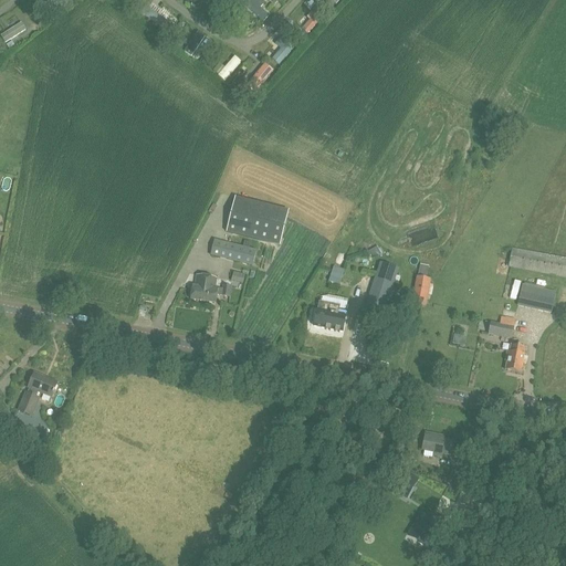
[(264,6),(265,6),(261,0),(252,0),(250,2),(266,24),(273,19),(264,6)]
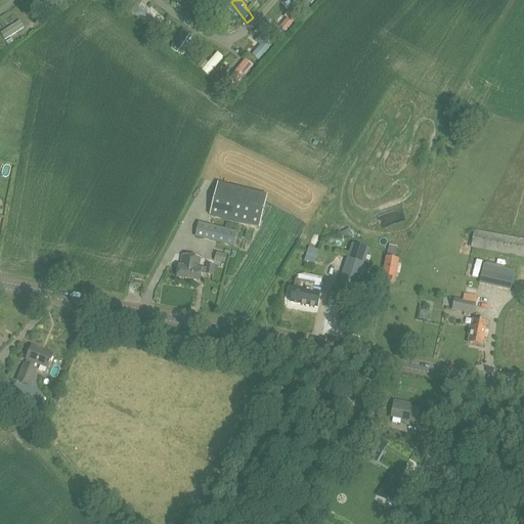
[(309,6),(304,1),(300,5),(305,10),(309,6)]
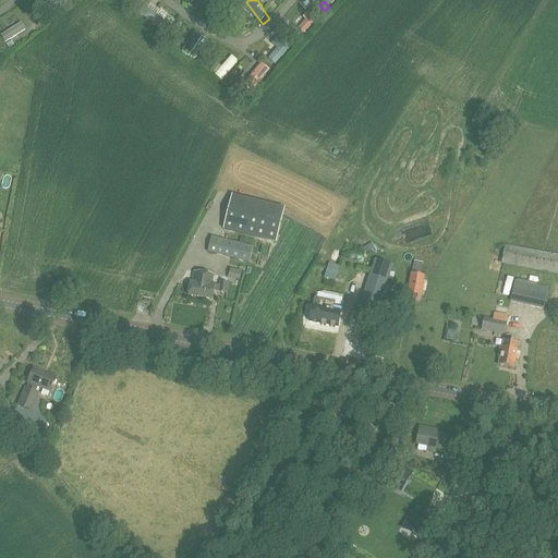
[(302,9),(310,20),(315,15),(307,4),(302,9)]
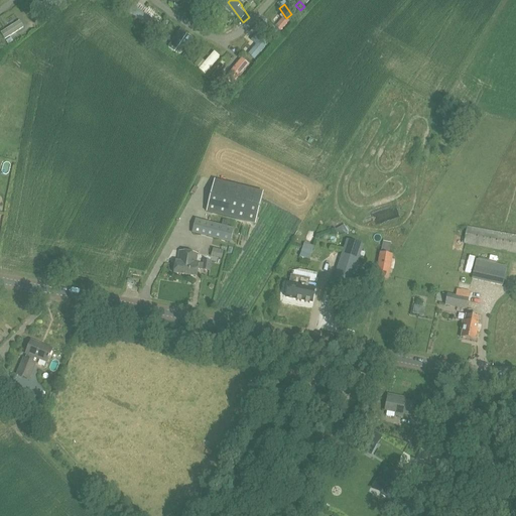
[(209,14),(216,18),(220,13),(213,8),(209,14)]
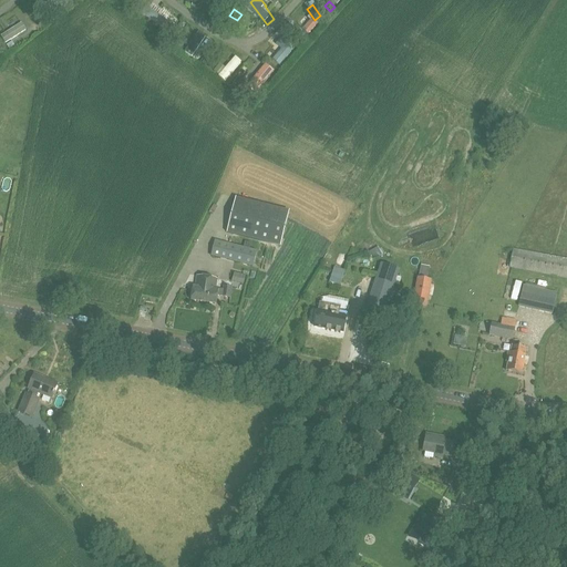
[(26,19),(34,35),(43,31),(35,14),(26,19)]
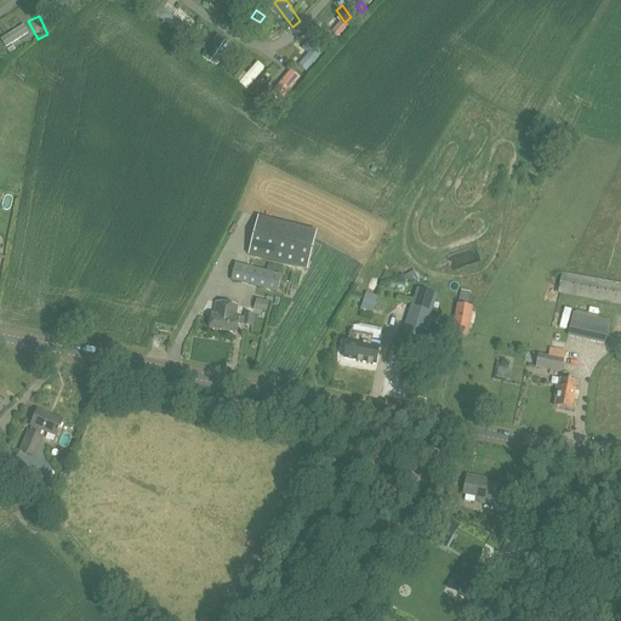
[(7,38),(7,49),(20,47),(20,38),(7,38)]
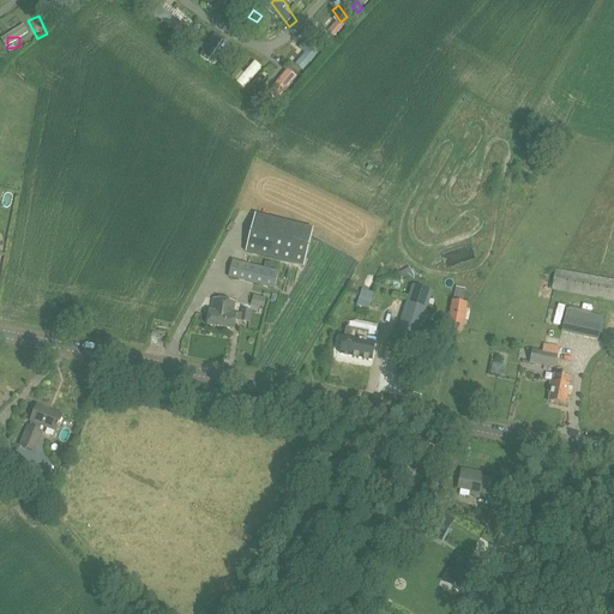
[(289,90),(294,85),(280,73),(276,78),(289,90)]
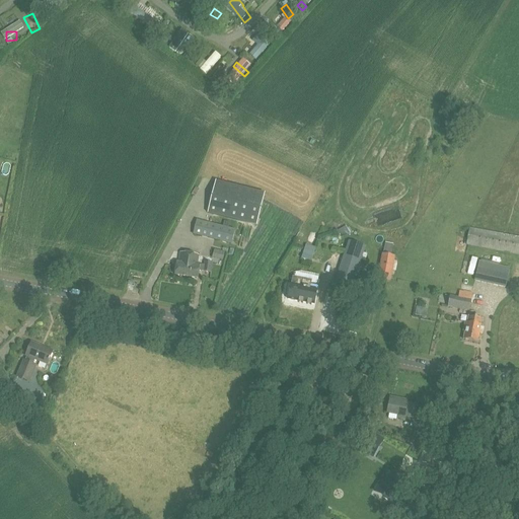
[(225,76),(219,71),(213,79),(219,84),(225,76)]
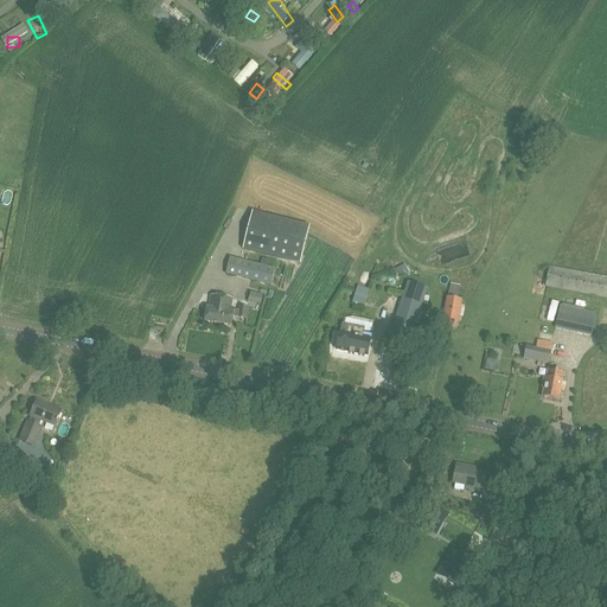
[(253,212),(250,218),(243,249),(261,255),(270,257),(298,264),(304,243),(308,225),(253,212)]
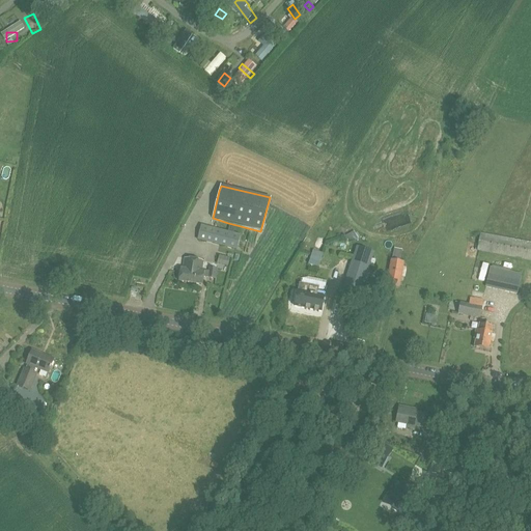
[(391,235),(415,226),(411,215),(393,221),(394,225),(388,227),(391,235)]
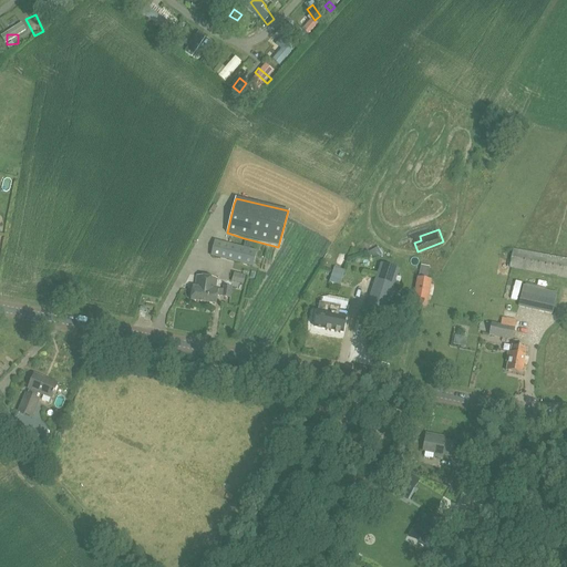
[(226,260),(253,267),(257,250),(230,244),(230,245),(228,244),(215,240),(210,256),(225,259),(226,260)]
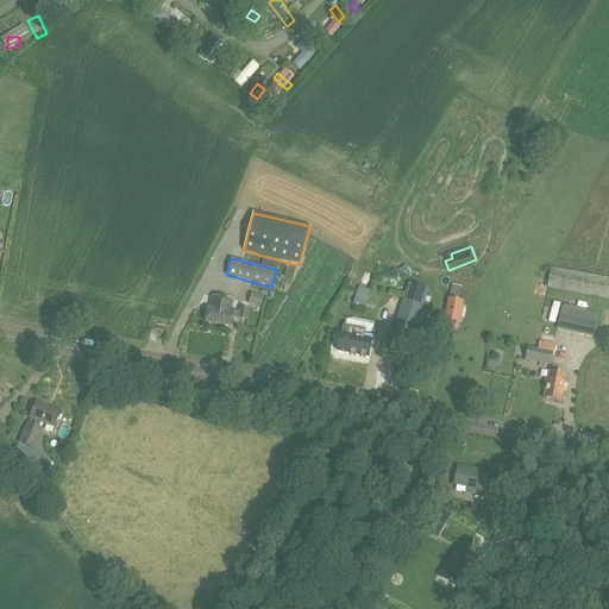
[(395,271),(400,280),(410,274),(406,265),(395,271)]
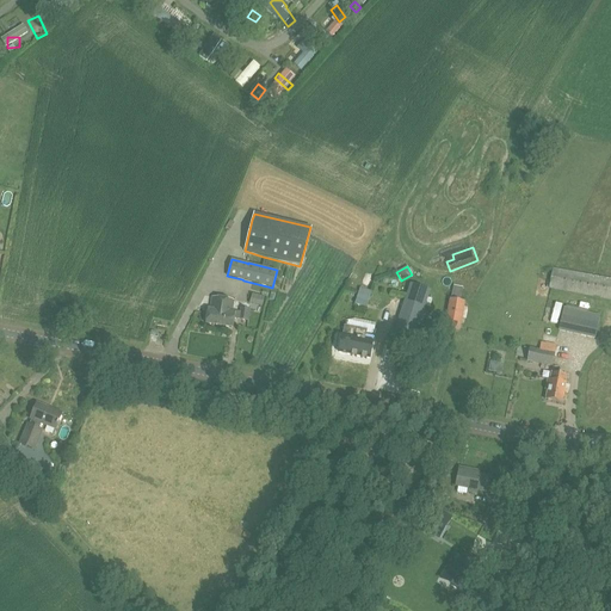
[(549,289),(610,300),(610,278),(553,269),(549,289)]
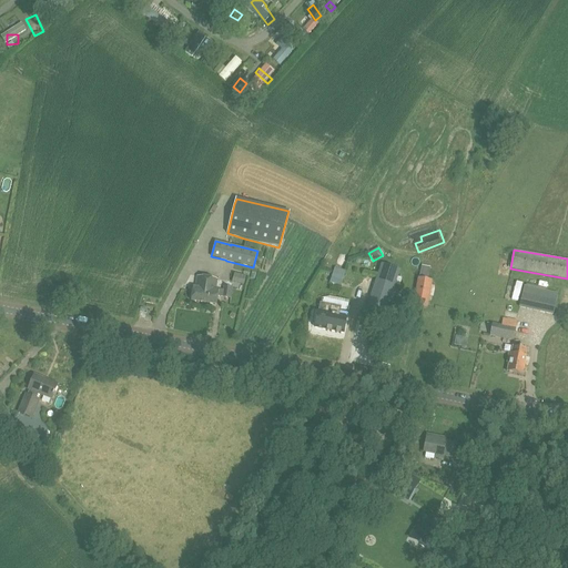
[(414,304),(427,306),(432,281),(428,280),(430,266),(422,265),(419,279),(418,279),(414,304)]
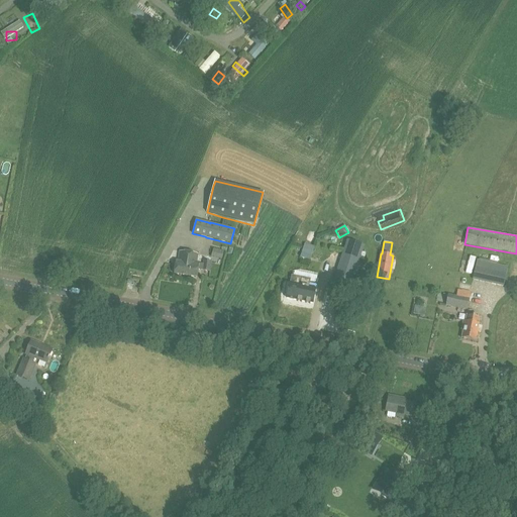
[(211,256),(221,260),(224,251),(213,248),(211,256)]
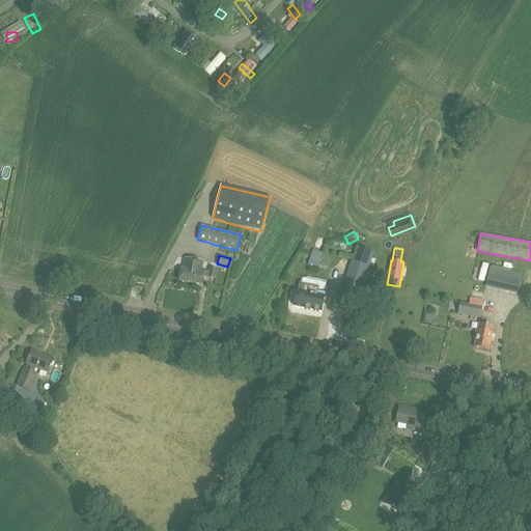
[(308,264),(318,268),(322,259),(311,255),(308,264)]
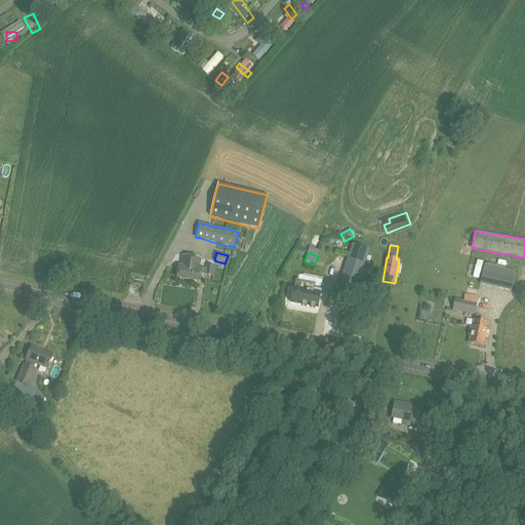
[(176,278),(200,282),(202,274),(206,275),(213,276),(215,266),(206,265),(205,270),(199,269),(201,258),(183,255),(180,266),(178,266),(176,278)]
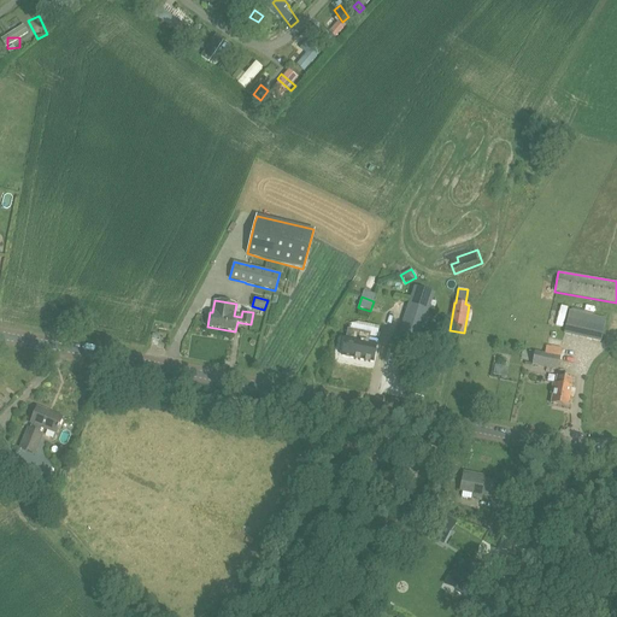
[(393,348),(415,356),(427,321),(429,321),(432,312),(429,312),(430,310),(409,303),(393,348)]
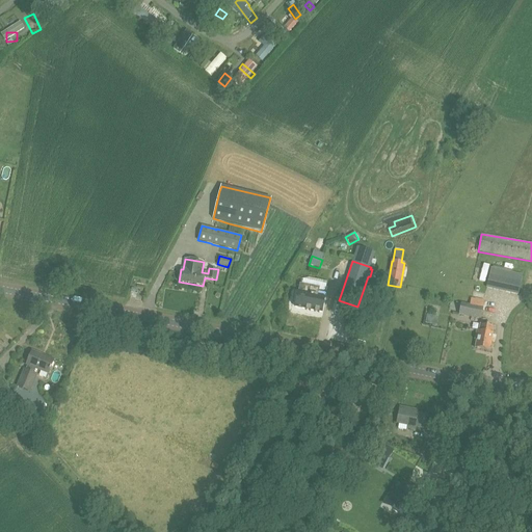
[(512,281),(514,273),(490,268),(489,275),(486,288),(517,295),(521,283),(512,281)]
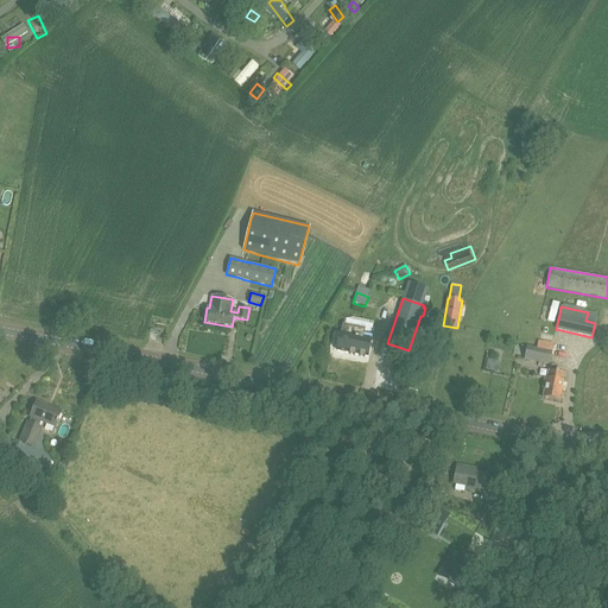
[(339,350),(367,355),(371,343),(372,336),(363,335),(365,329),(343,325),(339,350)]
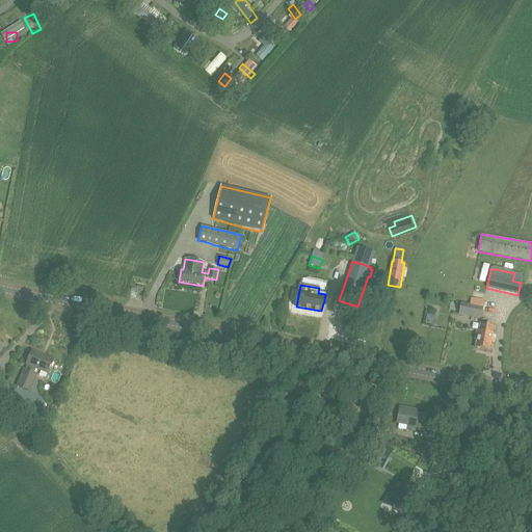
[(459,315),(481,319),(485,298),(477,296),(476,298),(471,297),(470,304),(461,302),(459,315)]
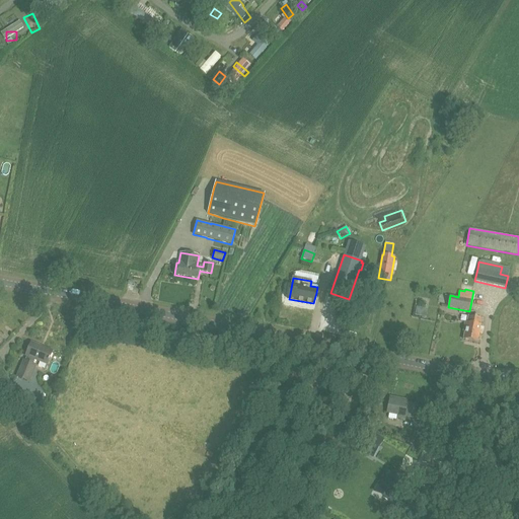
[(482,342),(484,328),(480,327),(480,325),(482,318),(468,316),(467,323),(464,322),(463,330),(465,331),(463,340),(477,343),(478,341),(482,342)]
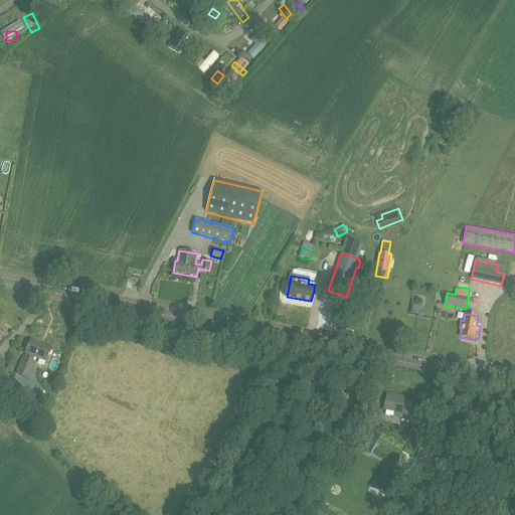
[(16,374),(29,380),(36,362),(33,361),(35,357),(47,362),(52,348),(31,340),(25,353),(26,354),(25,357),(23,356),(16,374)]
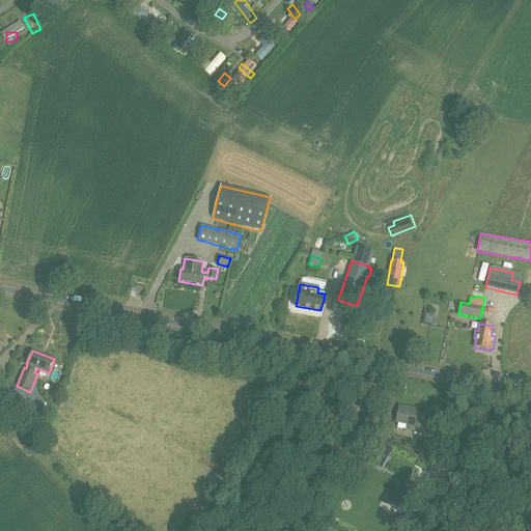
[(407,427),(414,428),(415,426),(423,427),(425,415),(413,412),(414,409),(399,407),(396,422),(408,424),(407,427)]
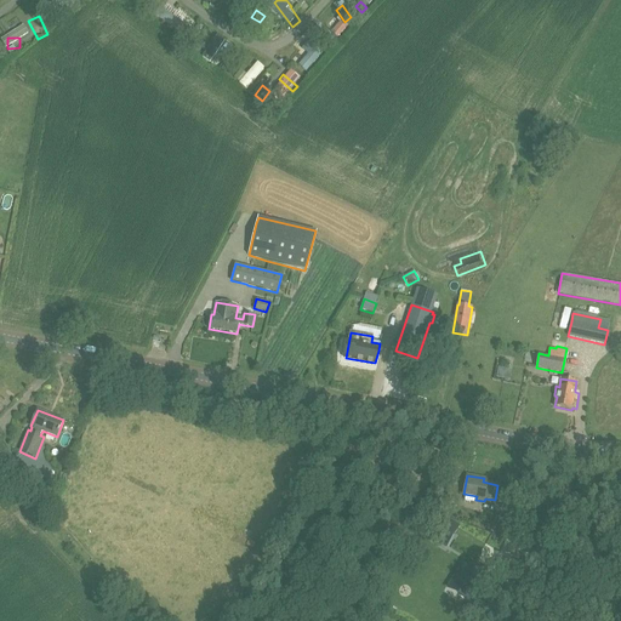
[(12,482),(6,486),(11,491),(17,486),(12,482)]
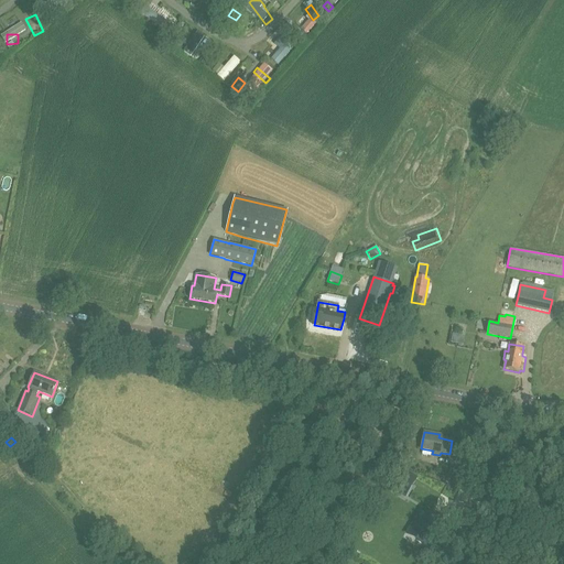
[(473,474),(453,467),(447,483),(467,489),(473,474)]
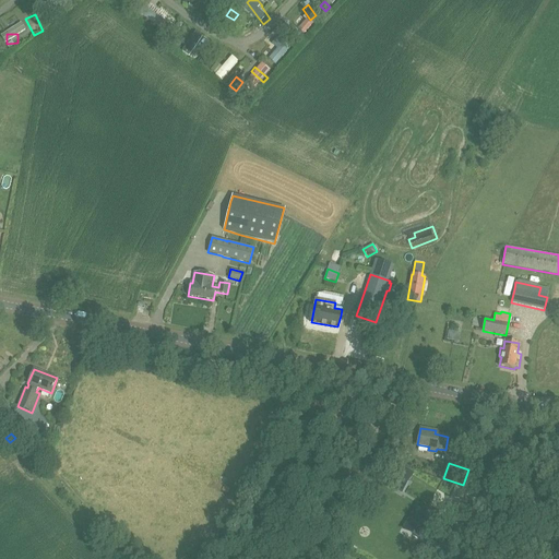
[(388,484),(403,492),(411,480),(394,471),(388,484)]
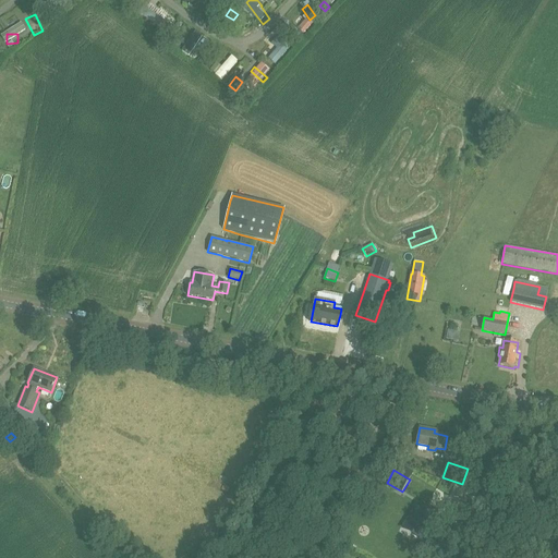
[(416,505),(405,522),(414,528),(411,533),(421,538),(435,517),(416,505)]
